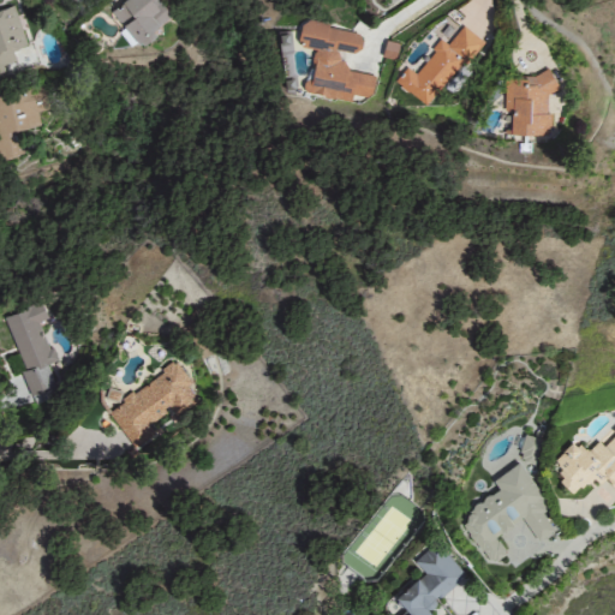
[(161,0),(115,0),(107,7),(139,45),(174,15),(161,0)]
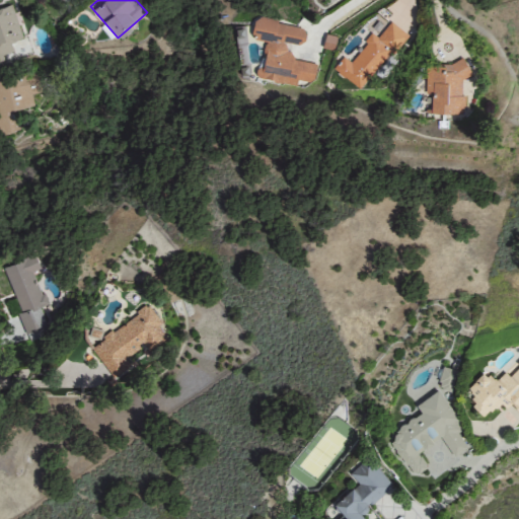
[(11,3),(0,6),(0,55),(13,51),(10,42),(22,38),(11,3)]
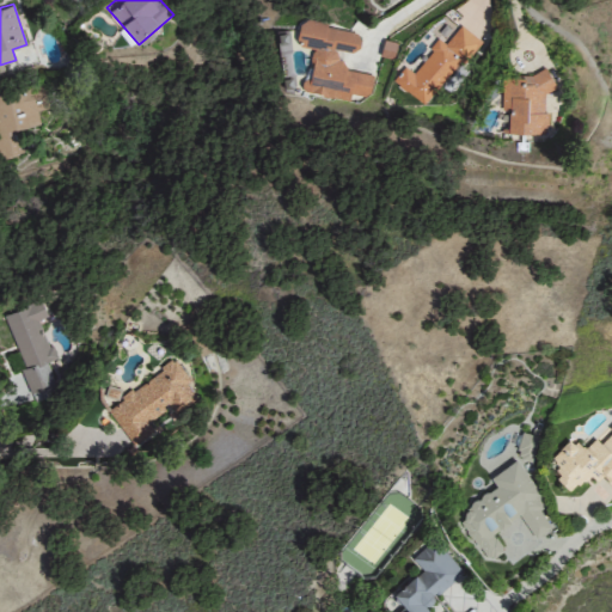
[(373,75),(334,66),(337,50),(355,54),(360,32),(303,19),(297,46),(314,49),(307,84),(303,84),(301,92),(349,103),(350,96),(368,99),(373,75)]
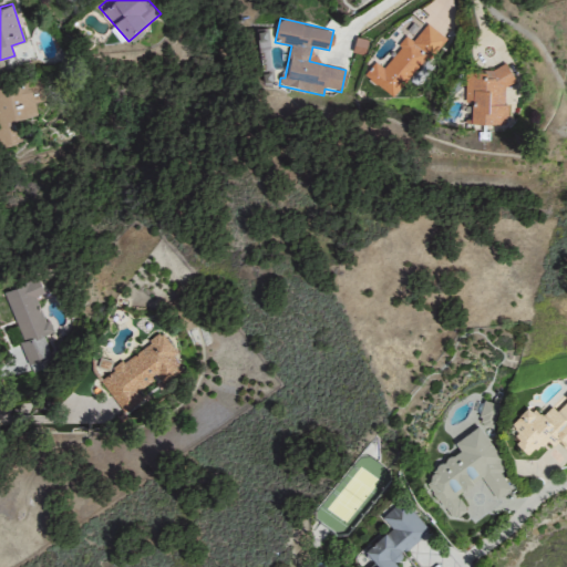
[(443,38),(426,24),(412,42),(406,38),(382,68),(373,61),(362,75),(393,101),(443,38)]
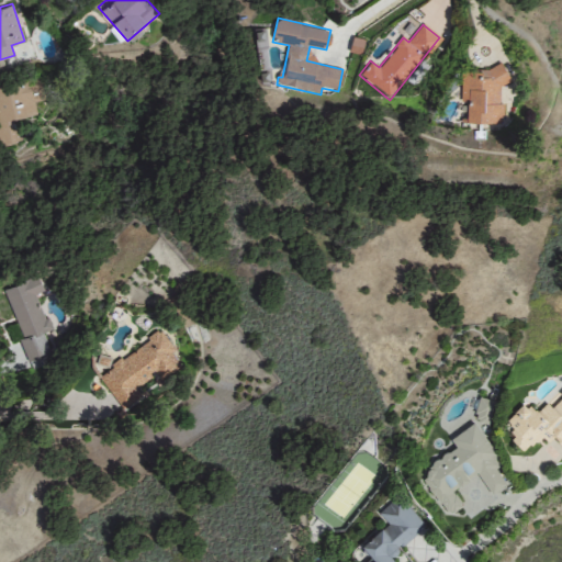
[(502,125),(502,107),(499,107),(499,85),(504,85),(505,70),(460,70),(460,103),(467,103),(465,124),(502,125)]
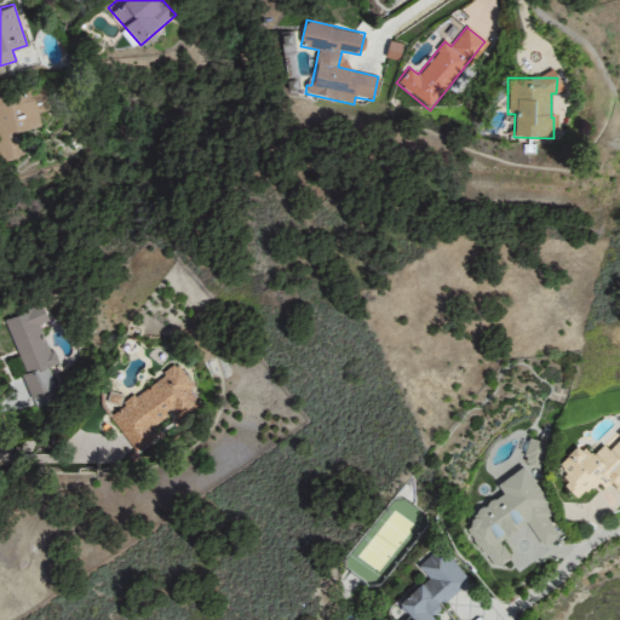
[(0,95),(0,159),(23,155),(18,130),(39,126),(38,112),(49,110),(45,87),(0,95)]
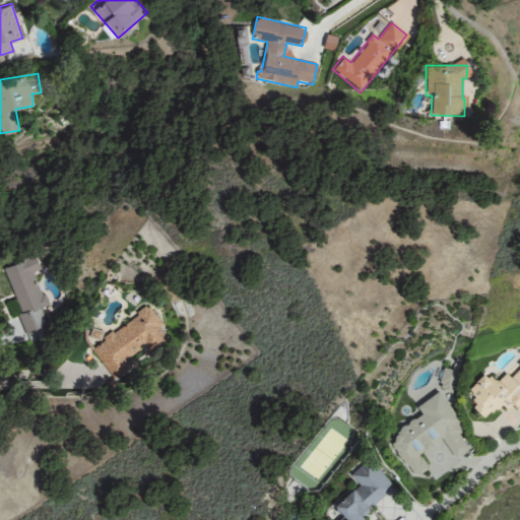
[(46,328),(40,310),(46,308),(34,273),(40,271),(35,257),(3,268),(25,335),(46,328)]
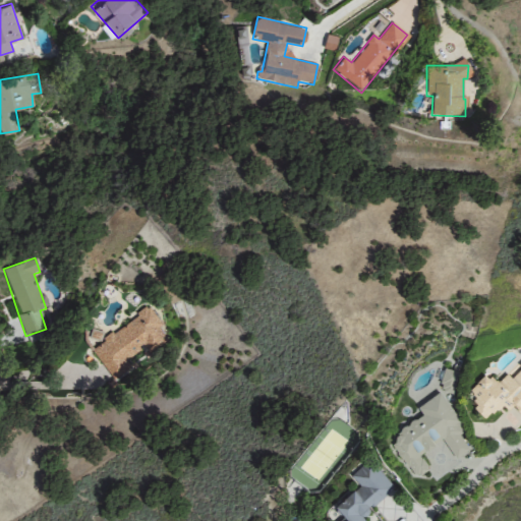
[(167,343),(159,330),(162,328),(150,308),(102,339),(104,342),(93,349),(112,381),(130,369),(125,361),(142,350),(147,355),(167,343)]
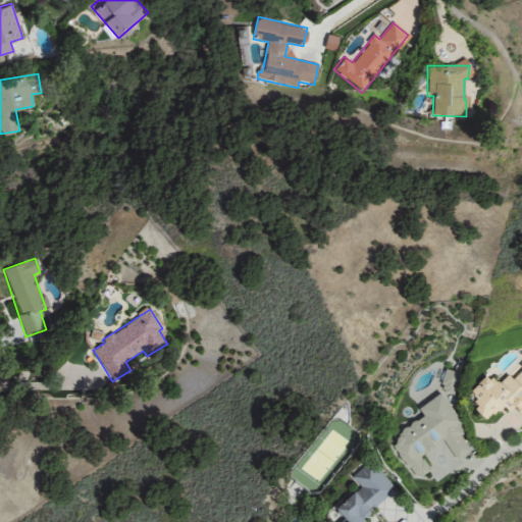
[(485,419),(512,405),(521,415),(521,364),(514,369),(512,371),(509,375),(496,382),(486,373),(468,393),(480,414),(485,419)]
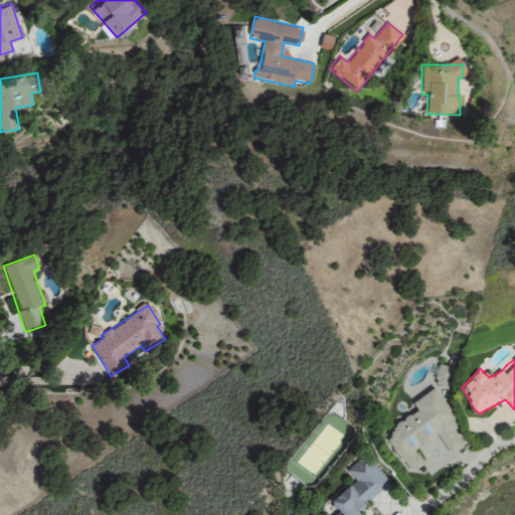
[(433,384),(447,388),(453,368),(440,363),(433,384)]
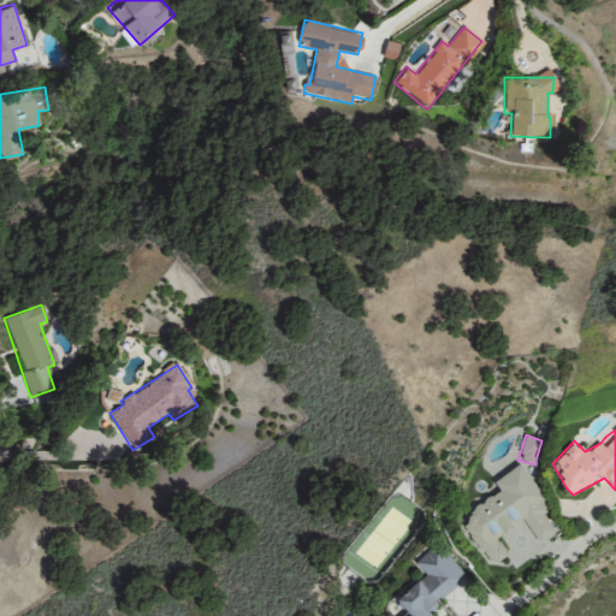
[(538,543),(554,532),(543,514),(549,510),(520,463),(492,480),(497,489),(462,511),(468,521),(465,525),(489,564),(507,554),(496,537),(523,520),(538,543)]
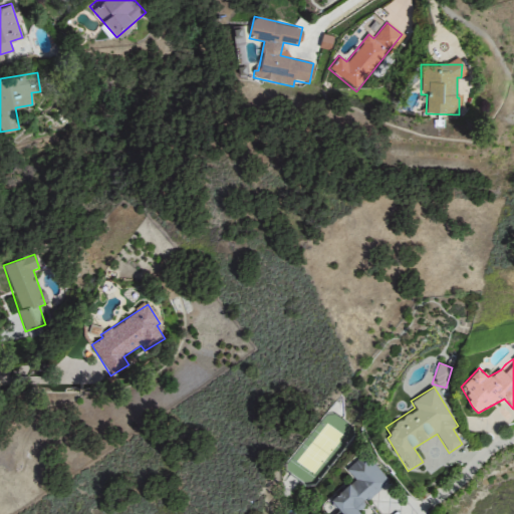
[(389,485),(365,453),(345,468),(354,480),(329,497),(339,512),(335,513),(360,513),(356,508),(389,485)]
